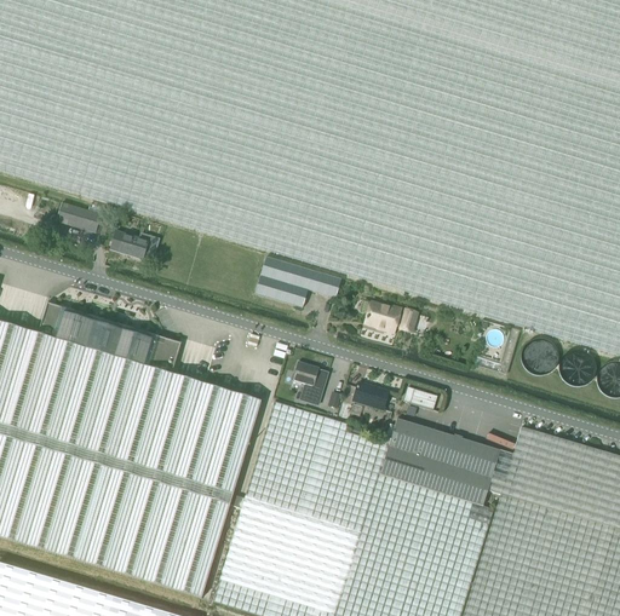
[(96,232),(101,213),(59,201),(55,220),(96,232)]
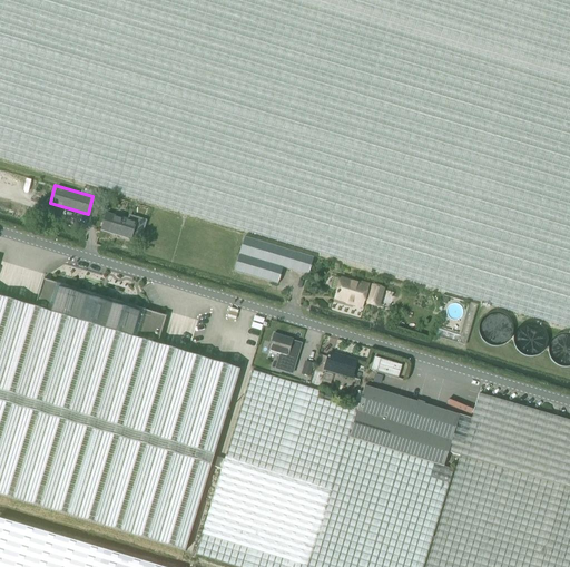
[(106,212),(100,228),(130,237),(135,221),(106,212)]
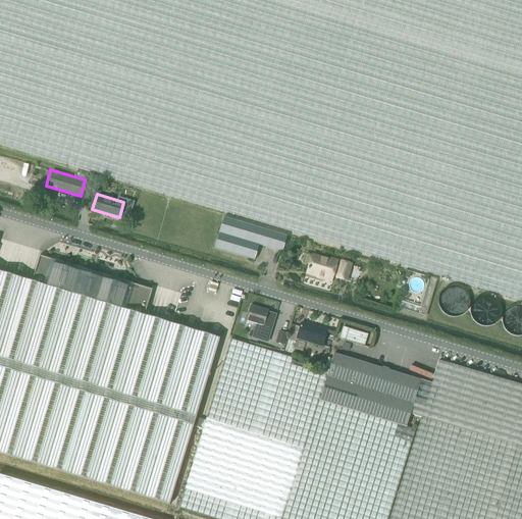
[(254,258),(259,243),(282,250),(288,234),(223,215),(214,246),(254,258)]
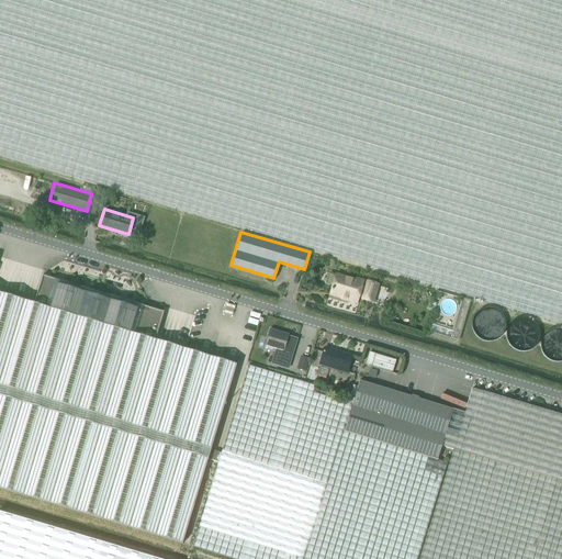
[(43,272),(34,301),(155,337),(164,309),(43,272)]
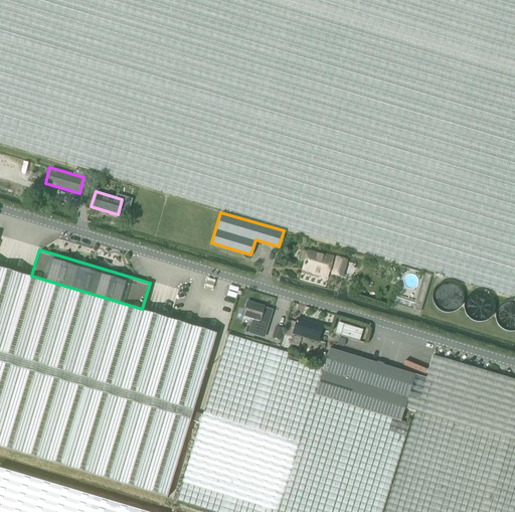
[(331,262),(332,258),(309,250),(304,266),(327,274),(329,269),(333,270),(332,272),(342,275),(347,259),(337,256),(335,263),(331,262)]
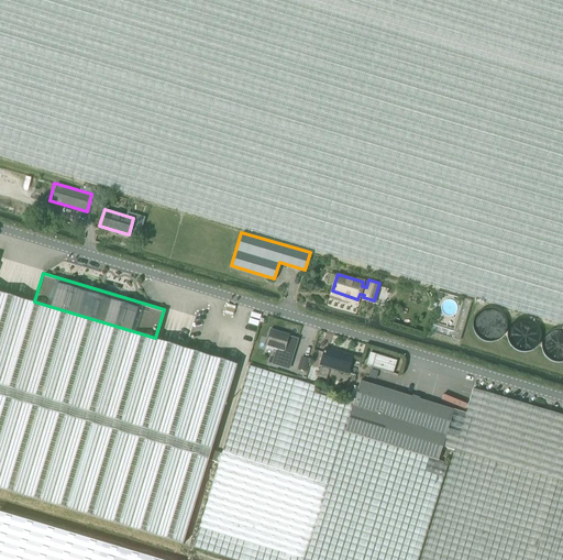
[(0,291),(0,486),(183,541),(236,363),(155,338),(34,302),(0,291)]
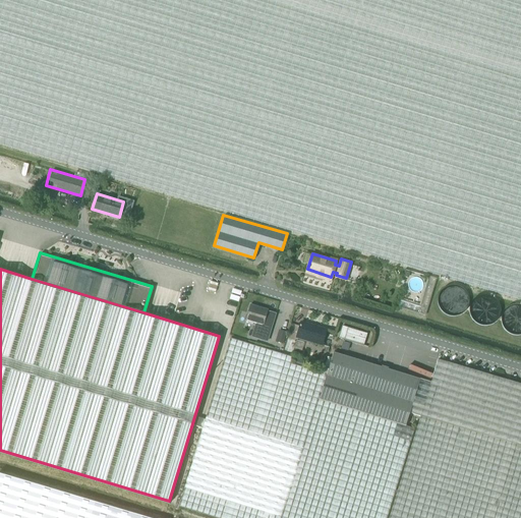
[(250,302),(245,319),(256,322),(253,334),(268,338),(275,310),(267,308),(268,306),(250,302)]
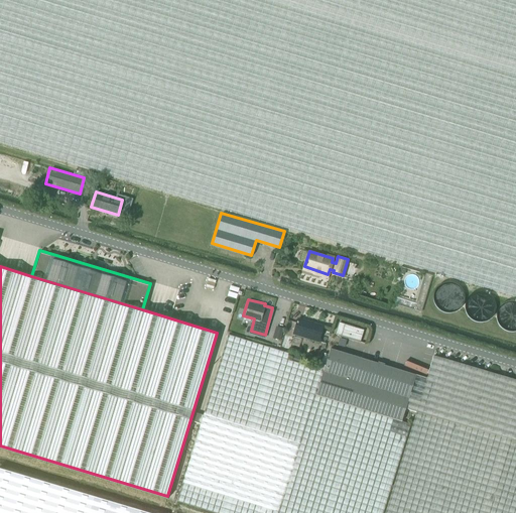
[(318,340),(324,325),(298,316),(293,332),(318,340)]
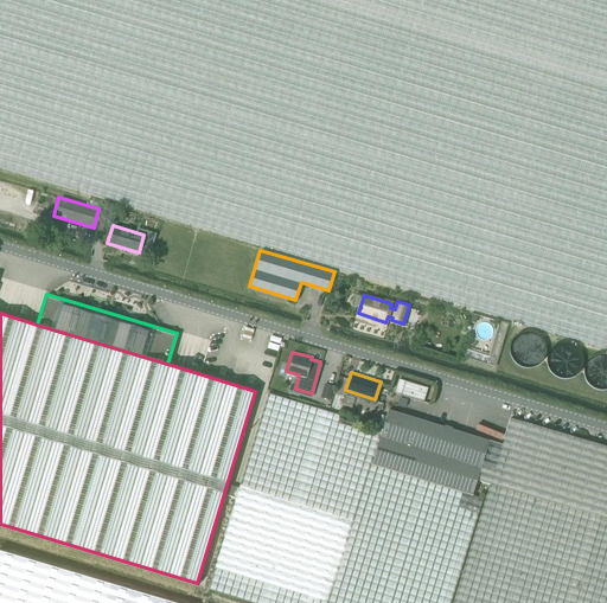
[(209,587),(261,602),(448,602),(483,496),(473,494),(372,463),(384,427),(374,423),(371,430),(337,419),(339,414),(268,391),(209,587)]
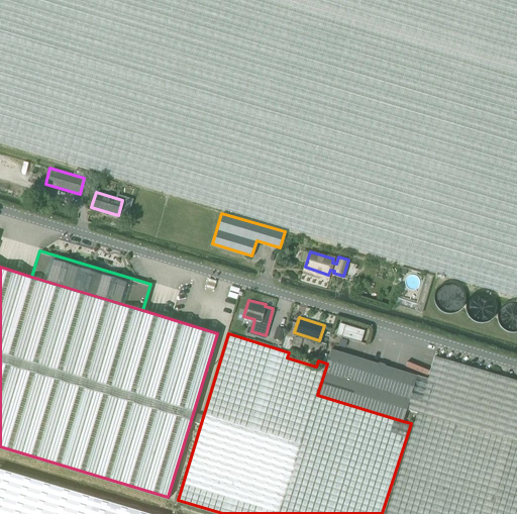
[(269,334),(267,341),(276,345),(278,338),(269,334)]
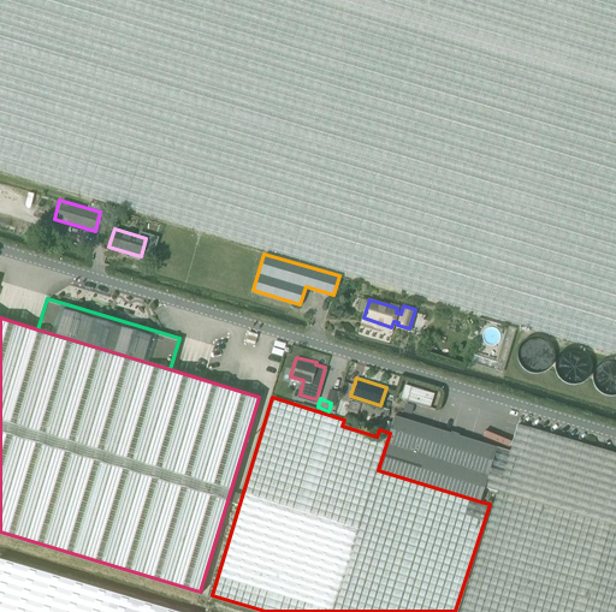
[(378,470),(480,501),(485,486),(498,446),(395,414),(390,433),(378,470)]
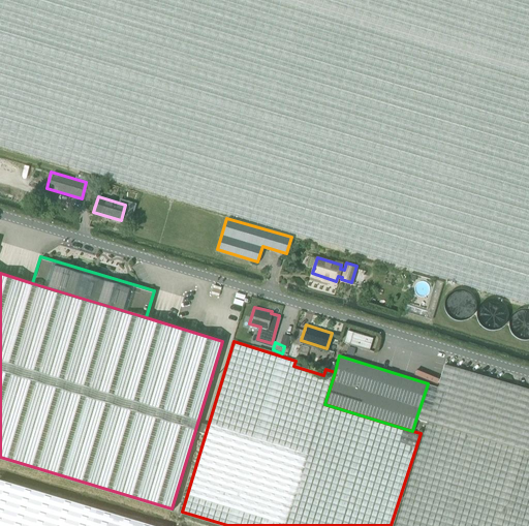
[(427,421),(394,525),(528,525),(528,388),(444,363),(437,385),(428,383),(416,418),(427,421)]
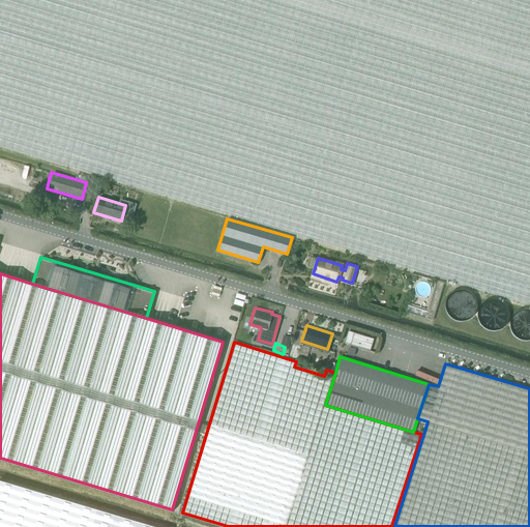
[(0,505),(0,526),(152,526),(6,484),(0,505)]
